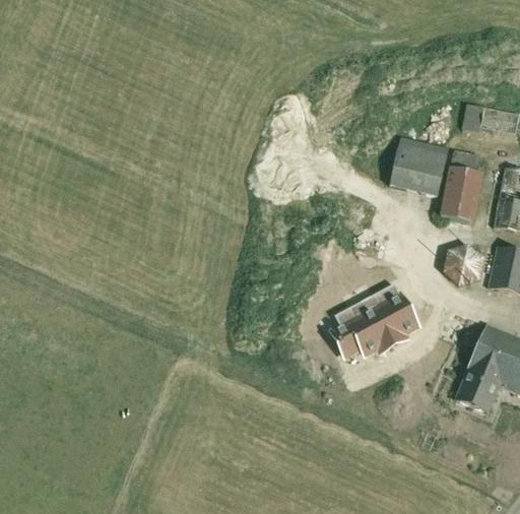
[(469,128),(486,129),(488,103),(470,103),(469,128)]
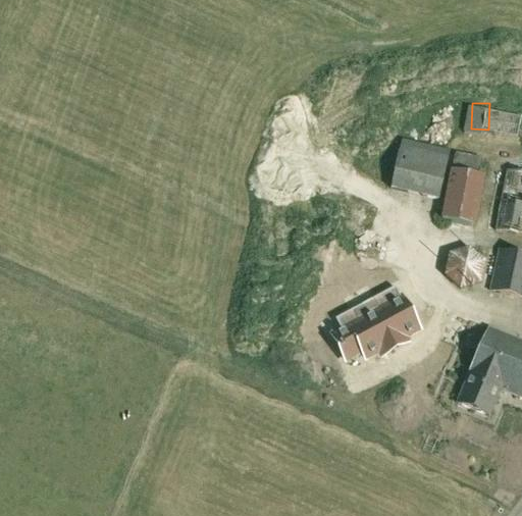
[(450,147),(402,135),(389,185),(438,197),(450,147)]
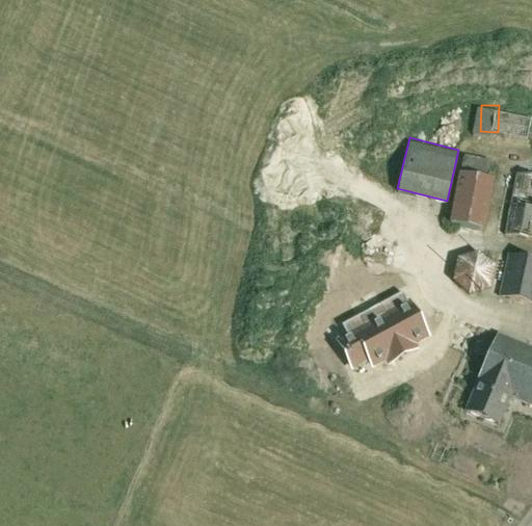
[(531,172),(522,171),(510,232),(531,235),(531,172)]
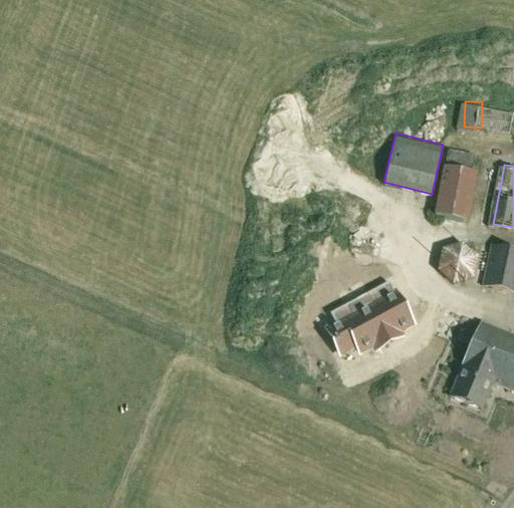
[(446,166),(442,215),(478,218),(482,169),(446,166)]
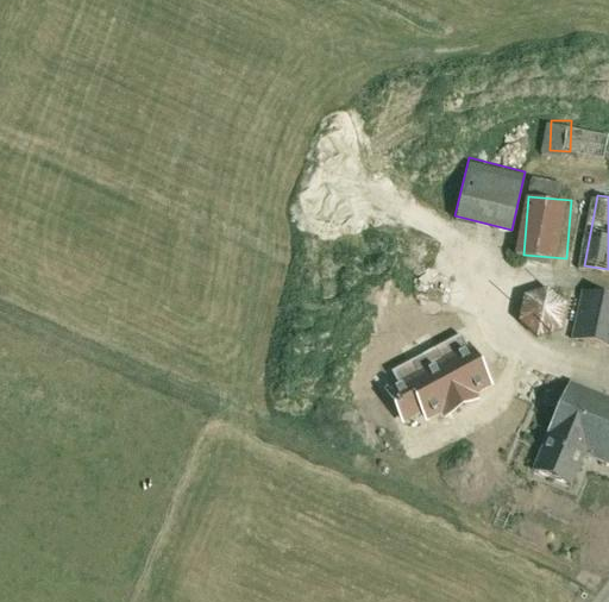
[(572,333),(608,340),(608,290),(583,286),(572,333)]
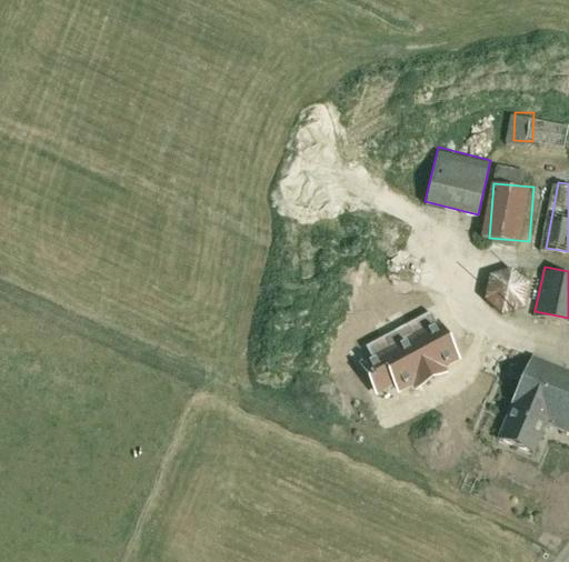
[(492,271),(493,290),(506,290),(507,310),(531,308),(528,268),(492,271)]
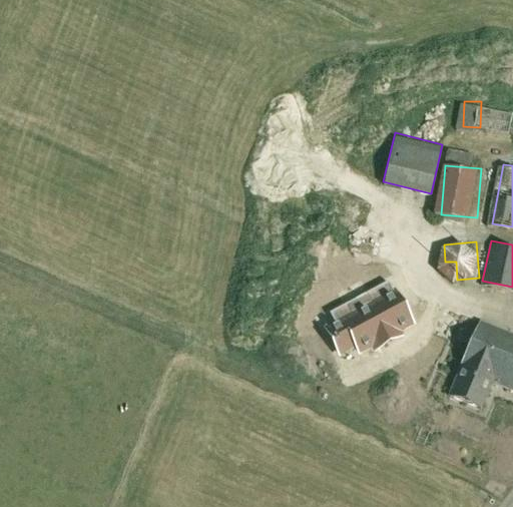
[(335,321),(327,326),(340,350),(356,342),(360,349),(373,342),(375,347),(400,333),(398,329),(411,321),(394,290),(373,301),(367,290),(345,302),(350,313),(335,321)]
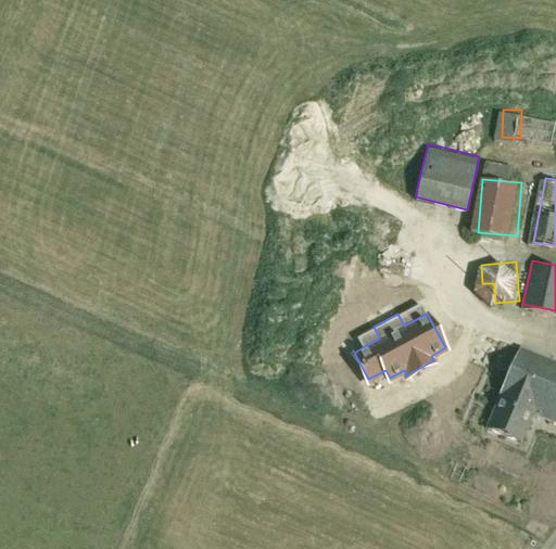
[(555,419),(555,359),(520,345),(500,395),(500,396),(488,425),(521,439),(533,409),(555,419)]
